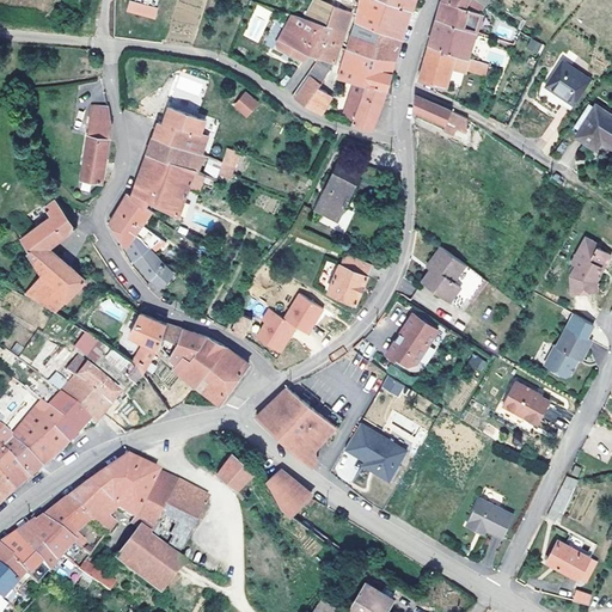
[(158,0),(138,0),(138,1),(134,0),(130,0),(129,10),(155,16),(158,0)]
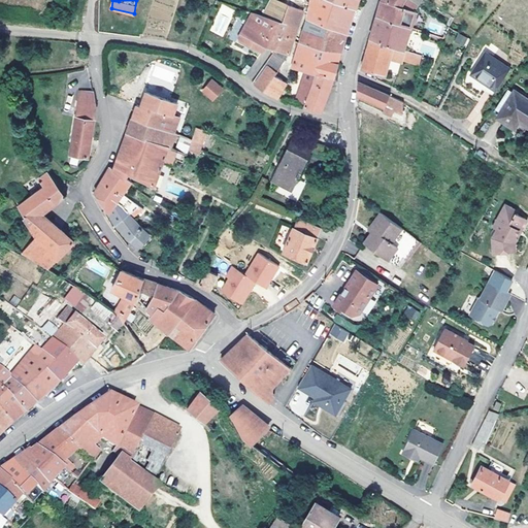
[(277,0),(257,0),(252,12),(284,28),(296,33),(304,9),(292,5),(277,0)]
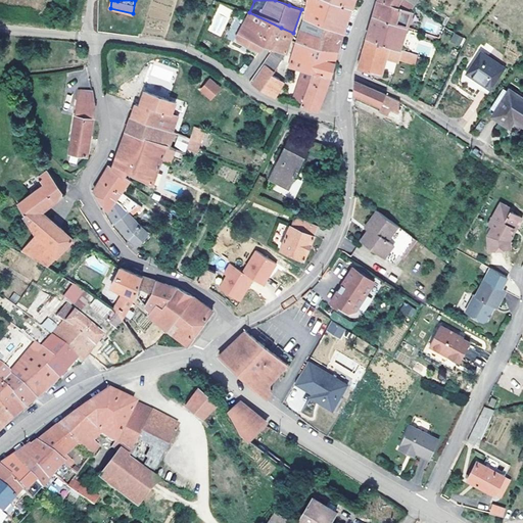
[(303,0),(301,0),(291,0),(289,5),(301,9),(303,0)]
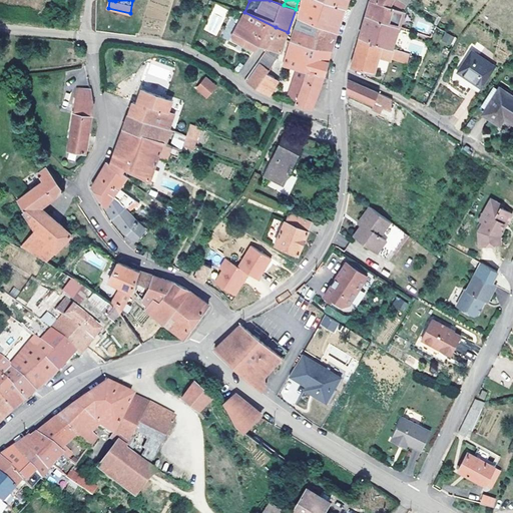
[(303,0),(301,11),(298,19),(337,32),(341,18),(344,9),(346,9),(349,0),(303,0)]
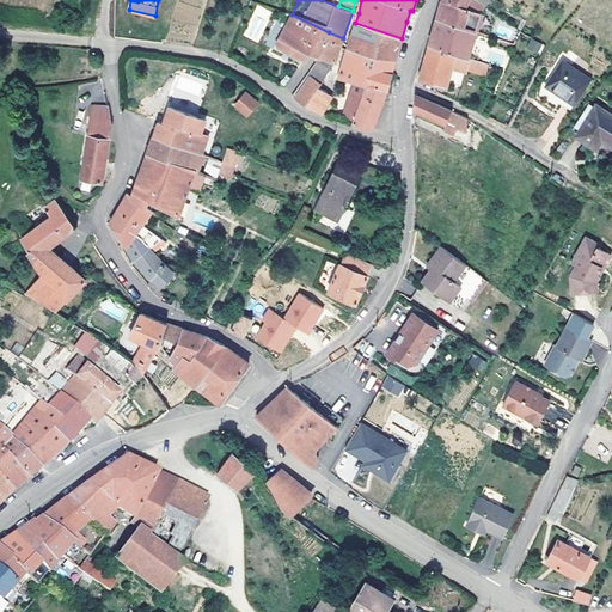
[(441,0),(440,5),(436,18),(476,32),(485,7),(475,0),(441,0)]
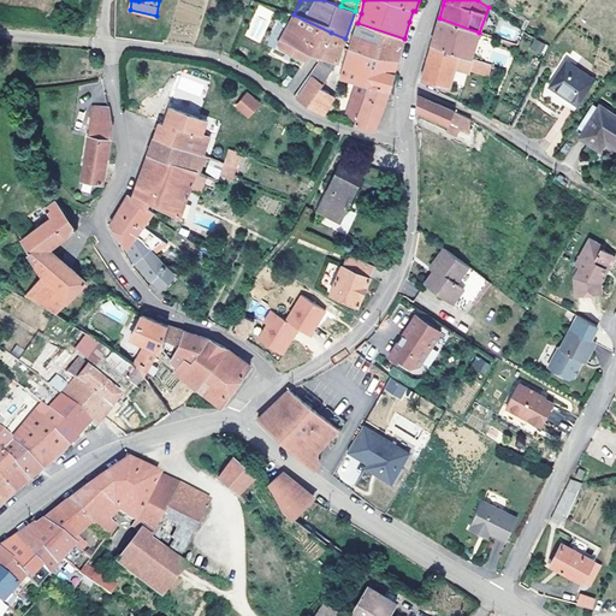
[(294,15),(276,49),(303,64),(308,54),(311,52),(321,57),(331,33),(294,15)]
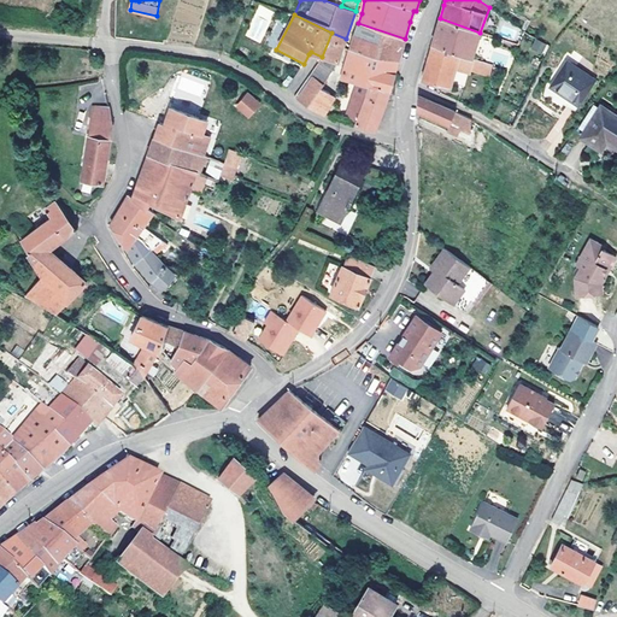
[(480,33),(440,18),(435,31),(432,45),(472,58),(480,33)]
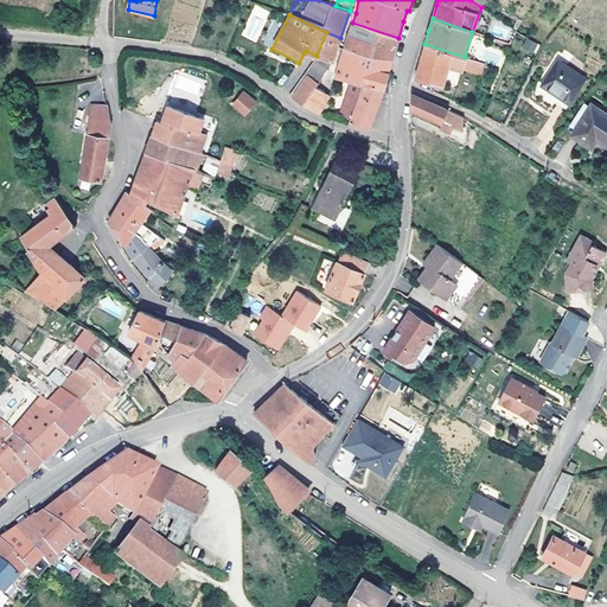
[(398,38),(352,23),(346,40),(395,48),(397,43),(398,38)]
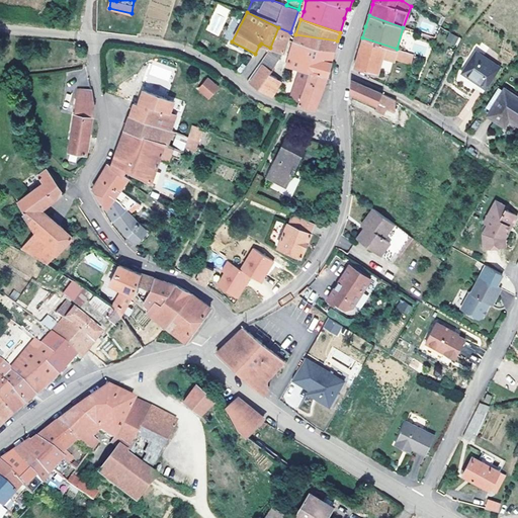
[(290,32),(278,27),(270,48),(260,62),(263,64),(250,82),(258,89),(268,75),(281,54),(290,32)]
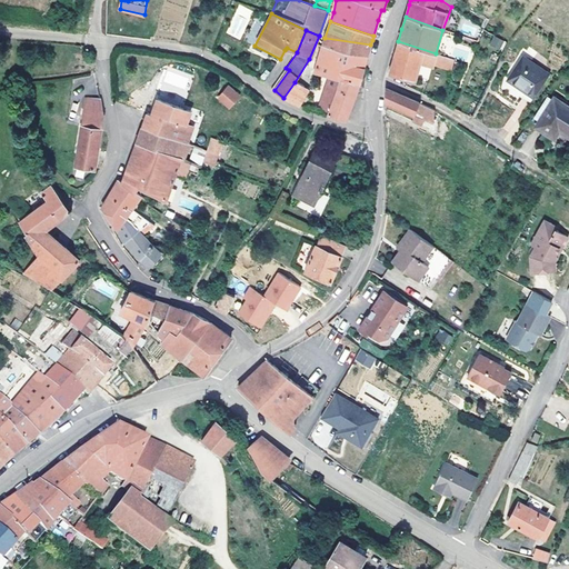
[(503,40),(495,35),(490,42),(499,48),(503,40)]
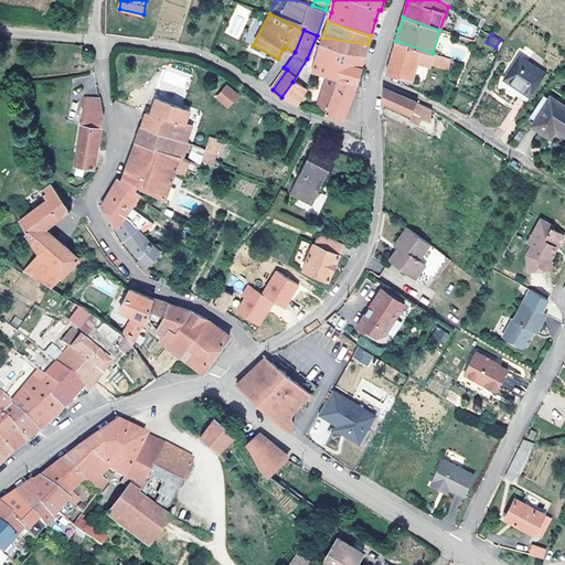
[(368,44),(322,38),(319,48),(365,55),(366,50),(368,44)]
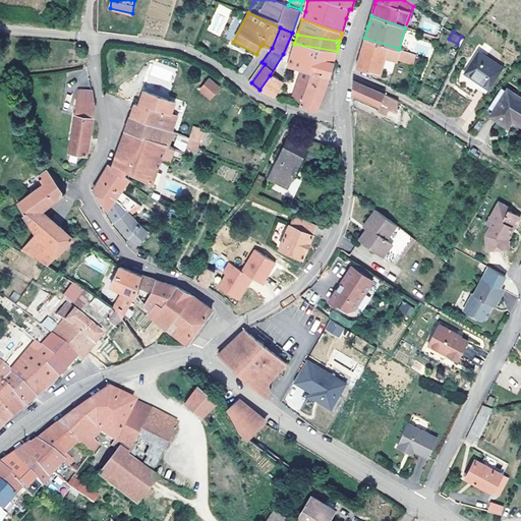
[(399,49),(364,38),(360,52),(357,66),(381,73),(385,58),(386,55),(397,57),(399,49)]
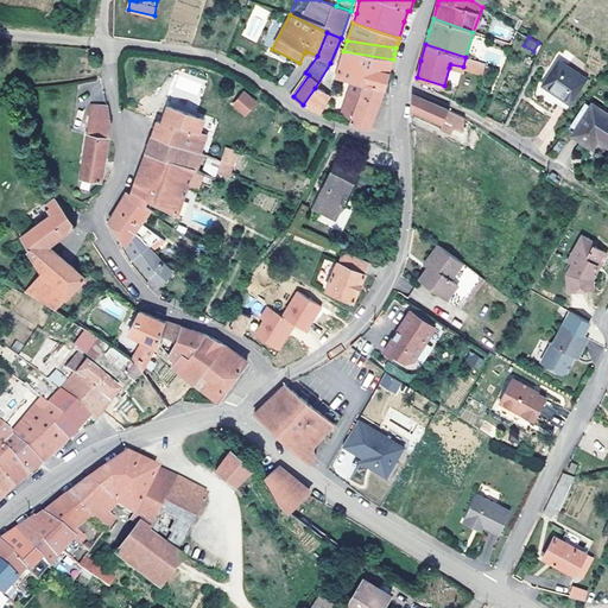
[(393,59),(343,51),(335,76),(352,81),(362,83),(384,88),(390,68),(393,59)]
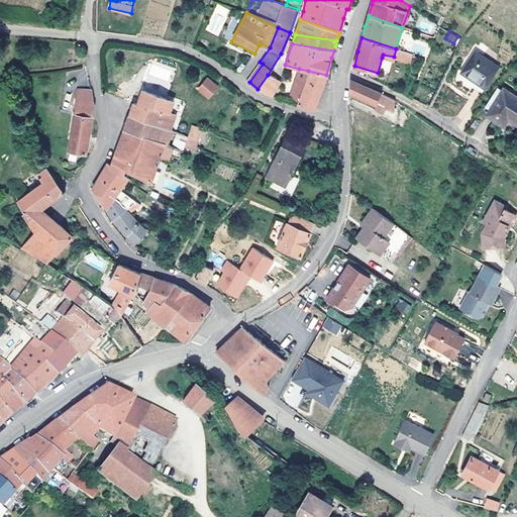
[(263,47),(259,45),(254,54),(259,56),(263,47)]
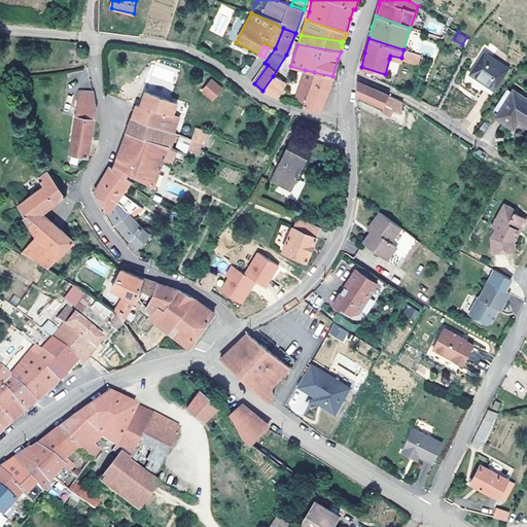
[(420,55),(403,49),(401,58),(390,56),(389,59),(399,63),(400,60),(418,64),(420,55)]
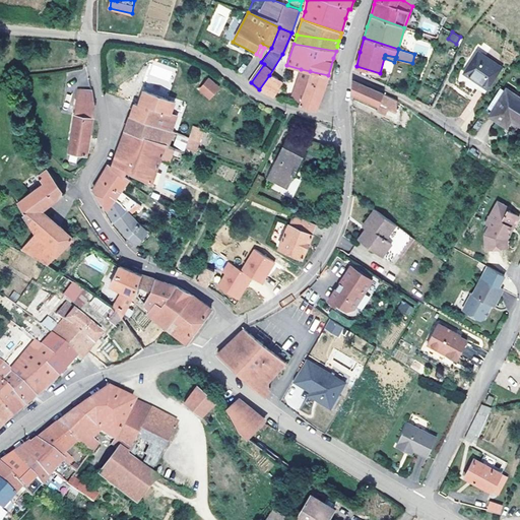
[(502,67),(477,51),(463,72),(488,88),(502,67)]
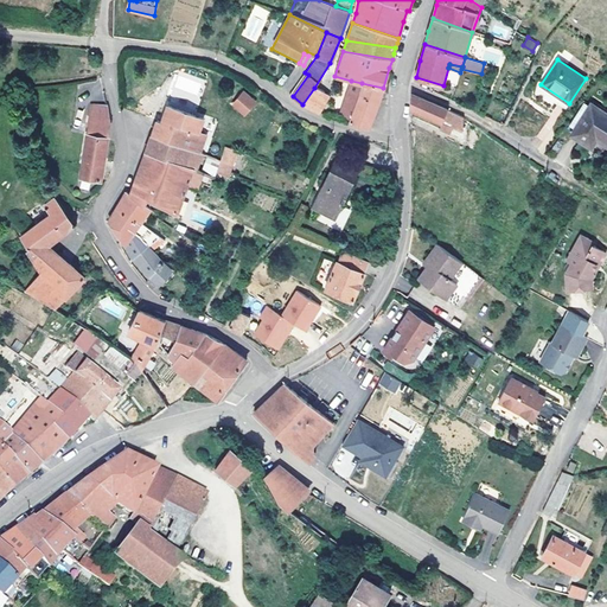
[(362,83),(351,81),(339,113),(351,116),(362,83)]
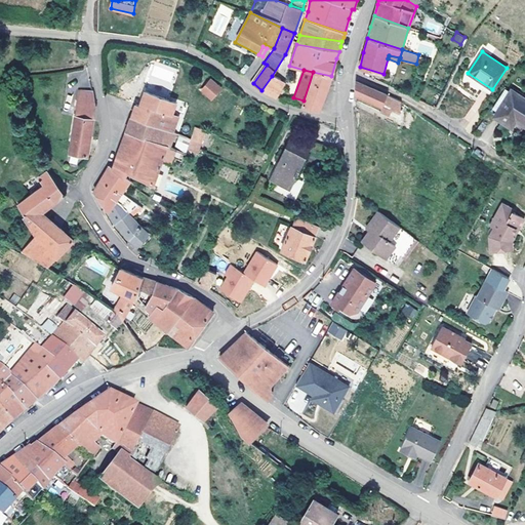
[(331,76),(313,72),(304,101),(301,106),(319,110),(326,93),(329,85),(331,76)]
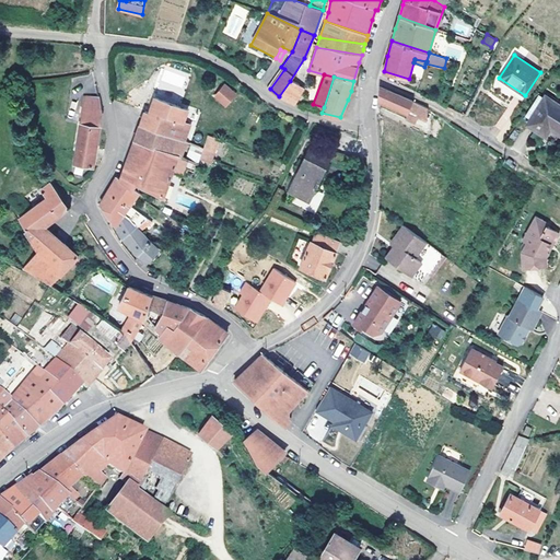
[(304,86),(290,81),(279,96),(294,104),(304,86)]
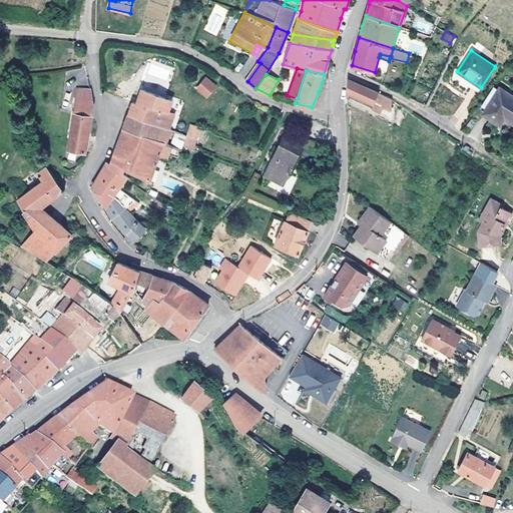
[(194,88),(206,99),(217,87),(205,76),(194,88)]
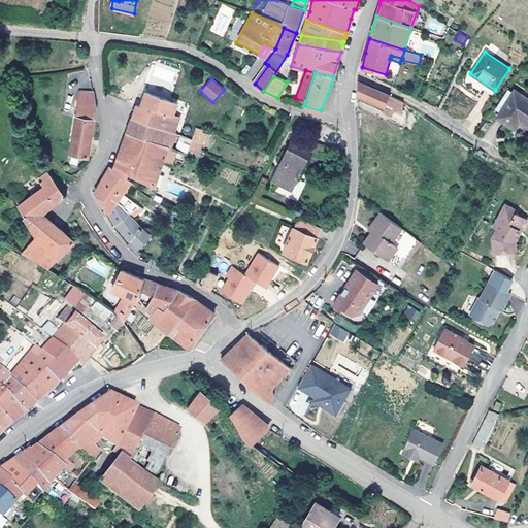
[(146,94),(142,92),(137,105),(177,119),(184,105),(176,103),(180,91),(152,80),(146,94)]
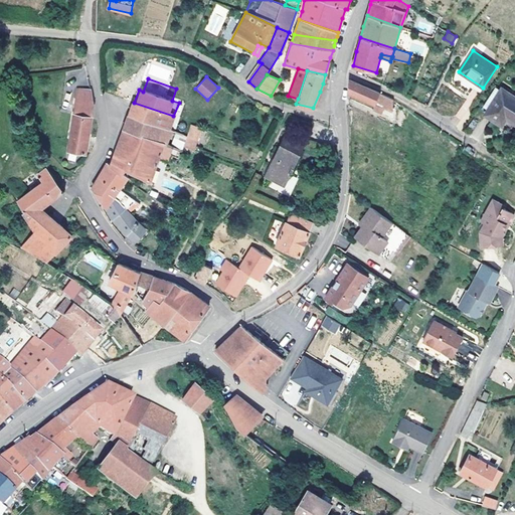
[(351,79),(350,93),(376,104),(377,100),(381,92),(351,79)]
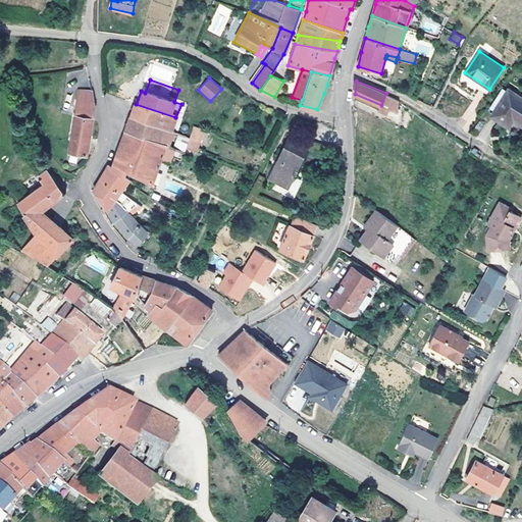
[(79,89),(75,117),(72,139),(70,151),(88,154),(94,115),(96,103),(94,90),(79,89)]
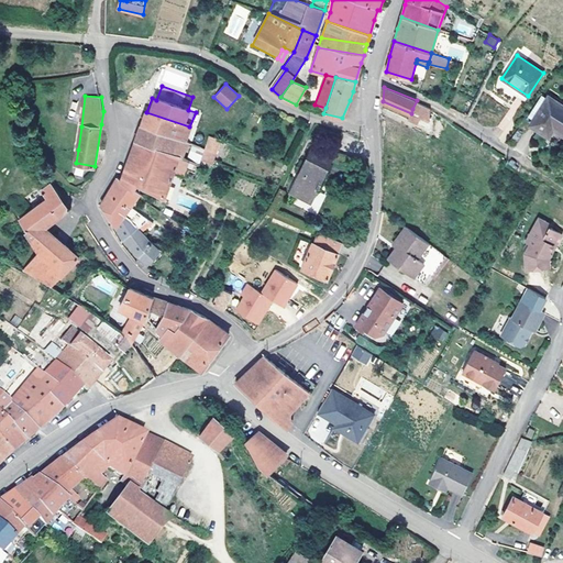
[(562,106),(548,97),(530,124),(549,135),(553,129),(562,134),(562,106)]
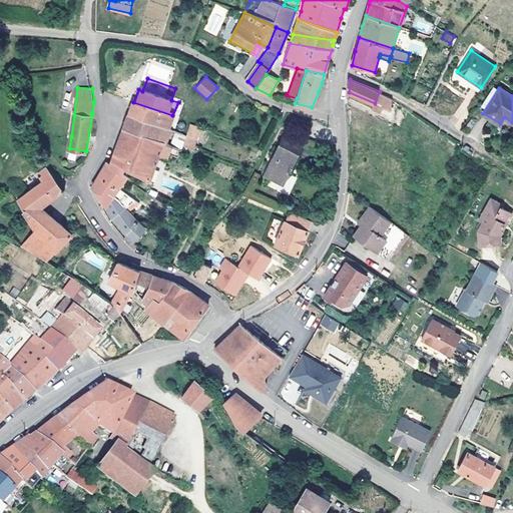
[(393,98),(380,91),(376,99),(393,106),(393,98)]
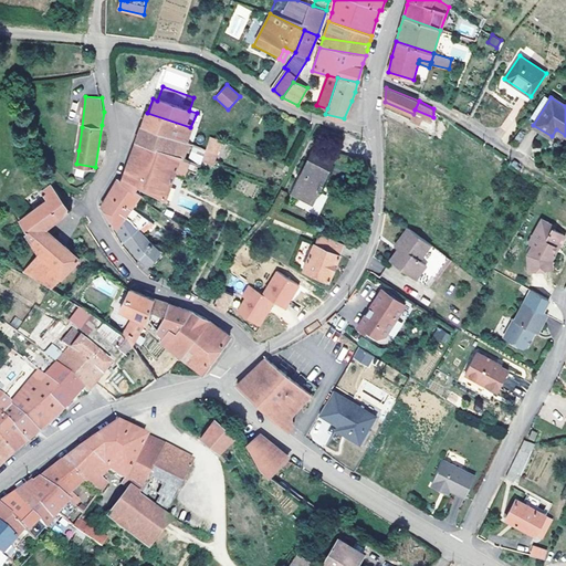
[(415,109),(413,114),(432,122),(433,117),(415,109)]
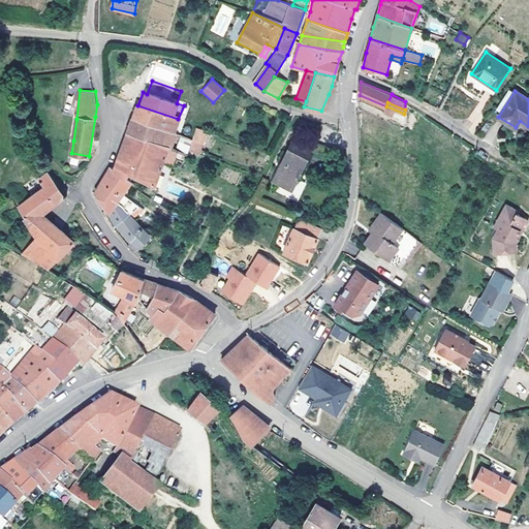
[(135,110),(133,117),(172,133),(179,119),(178,119),(137,105),(135,110)]
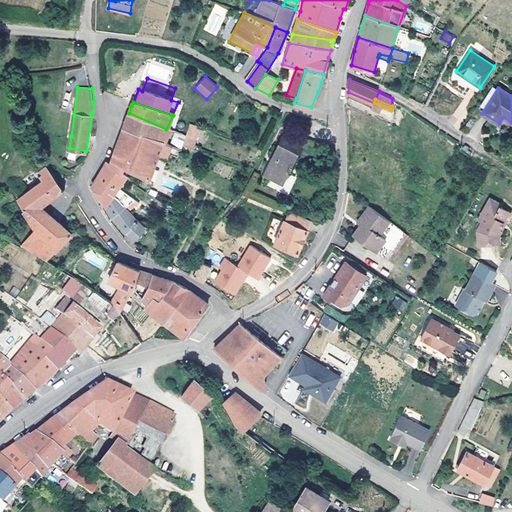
[(126,121),(123,128),(164,141),(173,145),(182,148),(183,144),(193,148),(197,138),(187,134),(186,137),(166,129),(129,113),(126,121)]
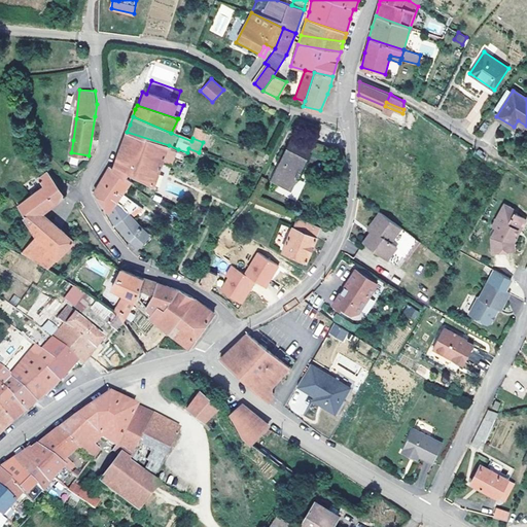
[(127,132),(120,152),(113,168),(131,182),(135,183),(138,177),(154,185),(168,163),(172,152),(167,150),(169,145),(127,132)]
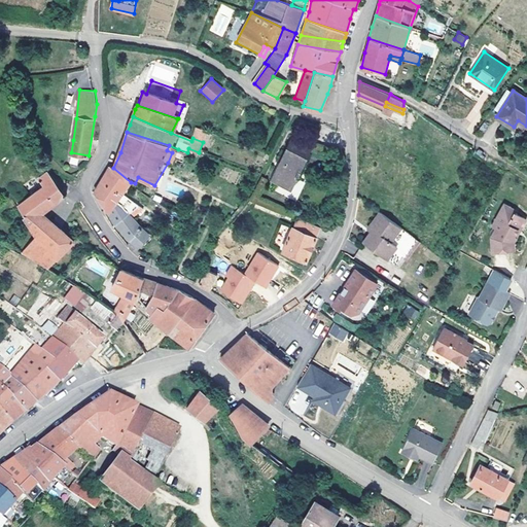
[(315,143),(294,134),(274,176),(293,185),(315,143)]
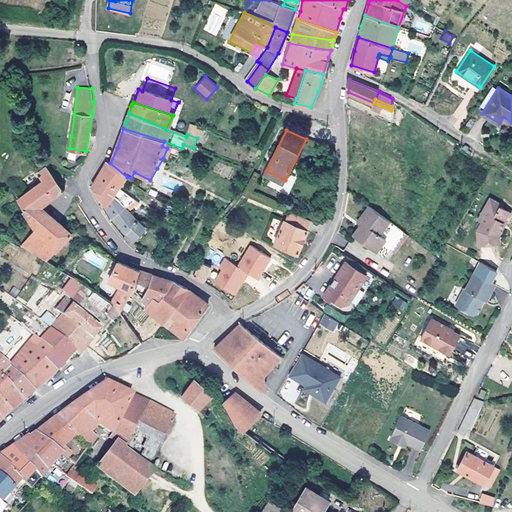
[(173,145),(164,141),(162,146),(167,148),(163,158),(167,161),(173,145)]
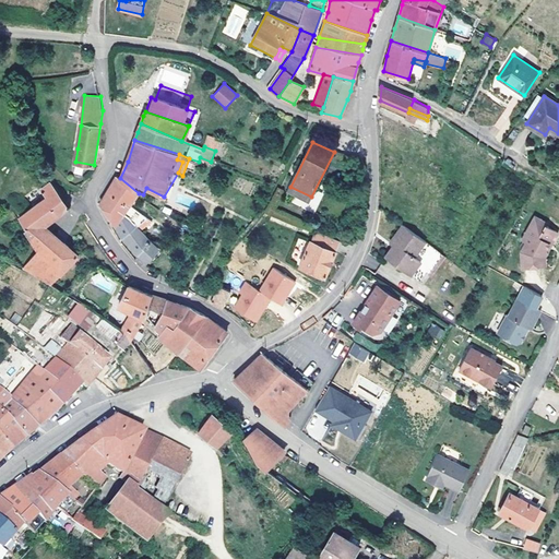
[(120,178),(117,176),(109,190),(102,203),(116,225),(130,217),(142,229),(144,227),(153,221),(131,205),(139,193),(120,178)]
